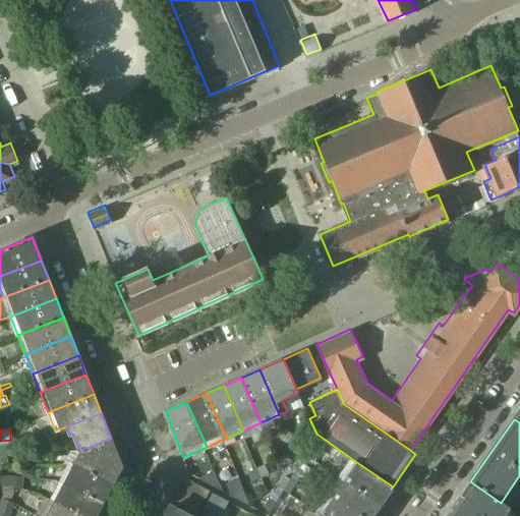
[(289,435),(290,438),(296,452),(304,448),(297,431),(289,435)]
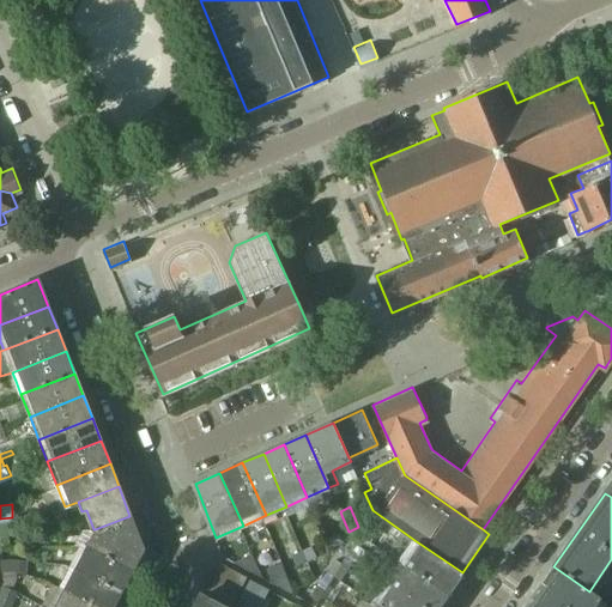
[(381,520),(376,515),(371,513),(359,533),(364,535),(367,538),(381,520)]
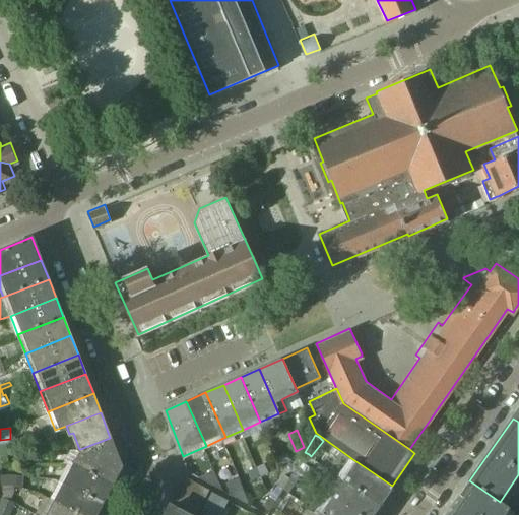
[(110,438),(80,449),(73,462),(113,483),(121,465),(110,438)]
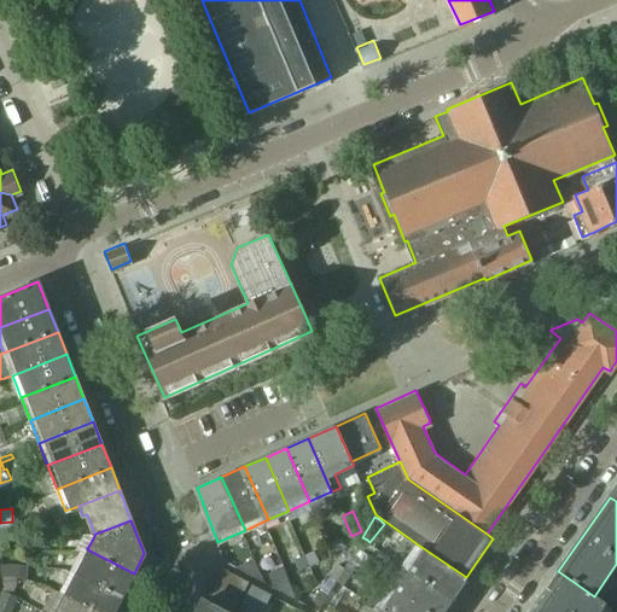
[(13,535),(12,522),(0,523),(0,536),(10,536),(13,535)]
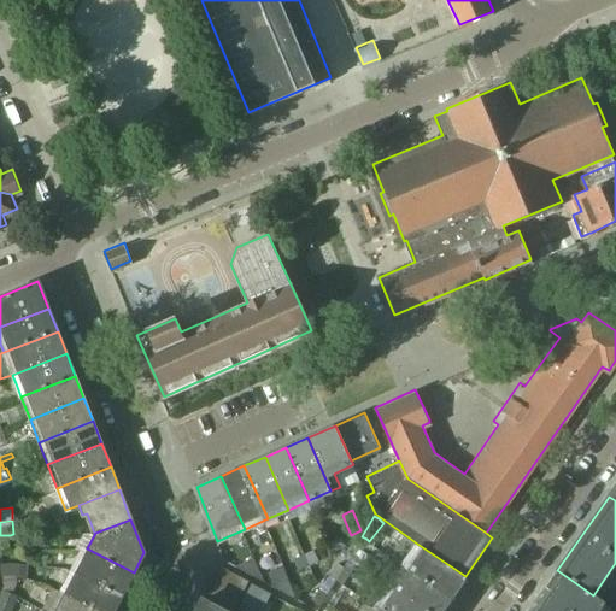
[(310,534),(301,538),(311,559),(320,557),(310,534)]
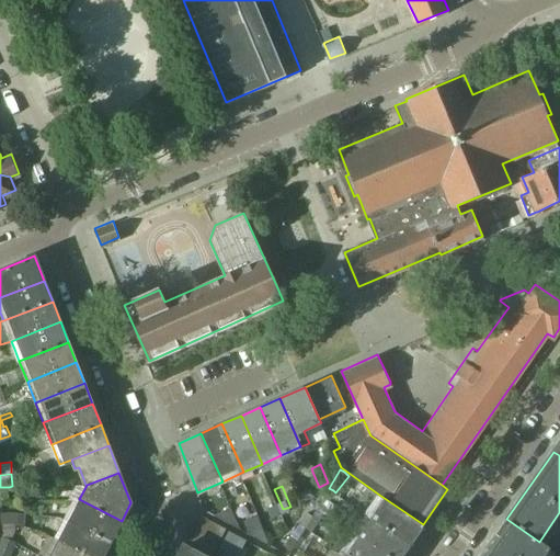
[(9,491),(9,487),(0,487),(0,498),(1,503),(10,502),(10,499),(18,498),(18,490),(9,491)]
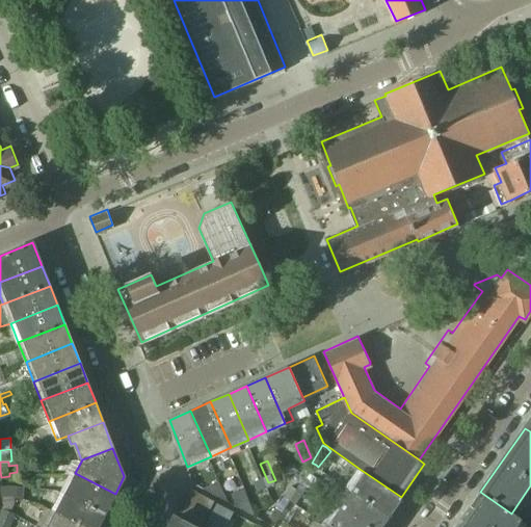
[(300,479),(306,472),(300,468),(298,471),(294,462),(286,465),(296,486),(300,479)]
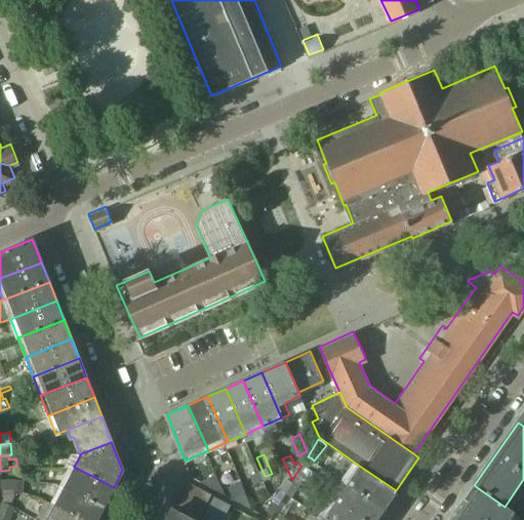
[(300,476),(312,458),(308,456),(301,466),(296,473),(300,476)]
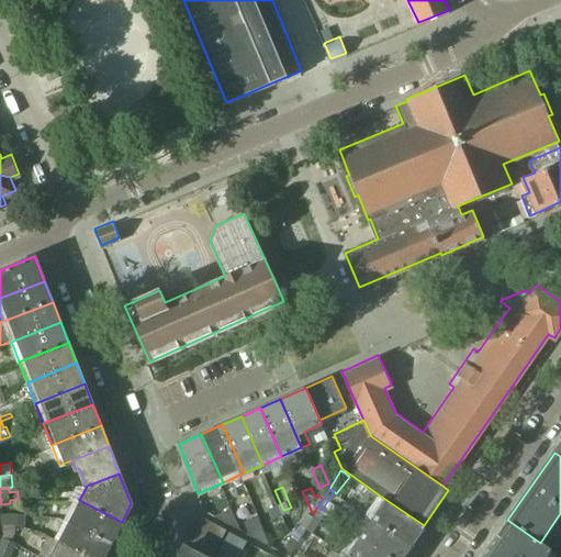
[(283,510),(275,490),(268,493),(277,513),(283,510)]
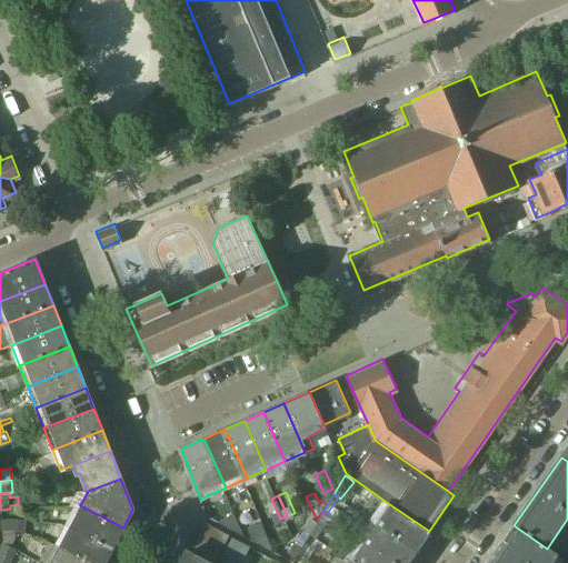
[(429,531),(385,501),(371,520),(415,551),(429,531)]
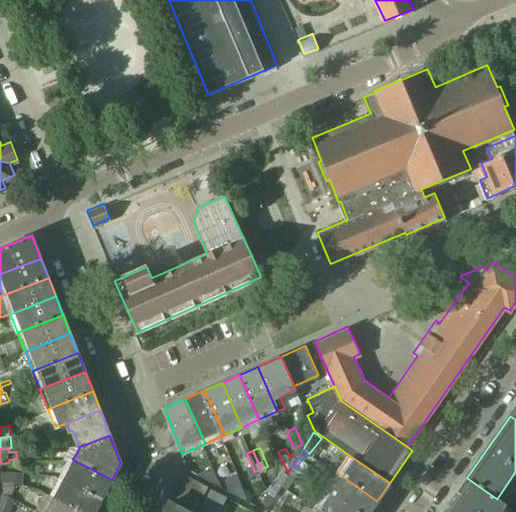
[(112,480),(73,459),(69,457),(60,475),(102,498),(112,480)]
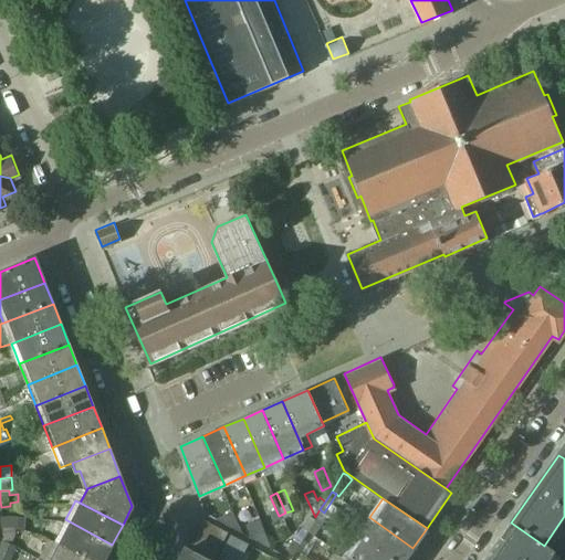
[(313,531),(324,513),(320,509),(315,517),(312,521),(309,528),(313,531)]
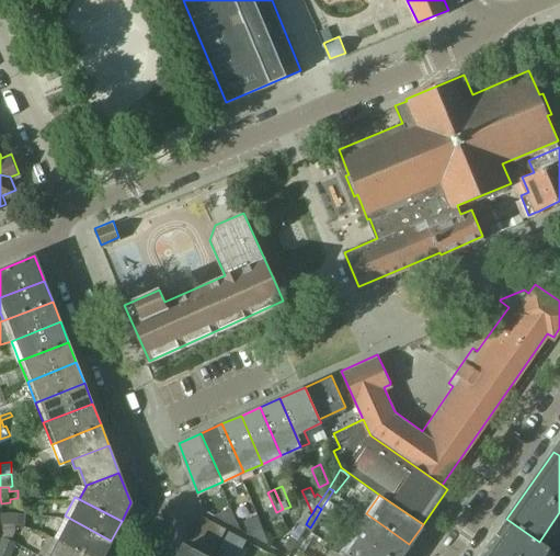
[(242,525),(233,507),(218,513),(242,525)]
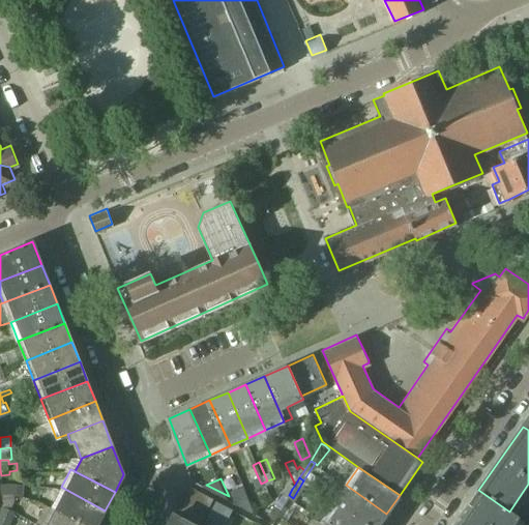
[(24,483),(11,480),(1,482),(2,492),(11,491),(17,493),(22,495),(24,483)]
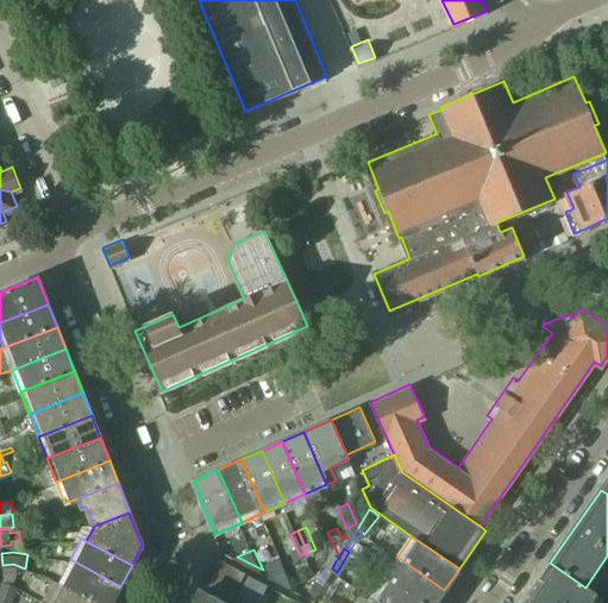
[(332,553),(325,565),(332,569),(336,561),(339,557),(333,553),(332,553)]
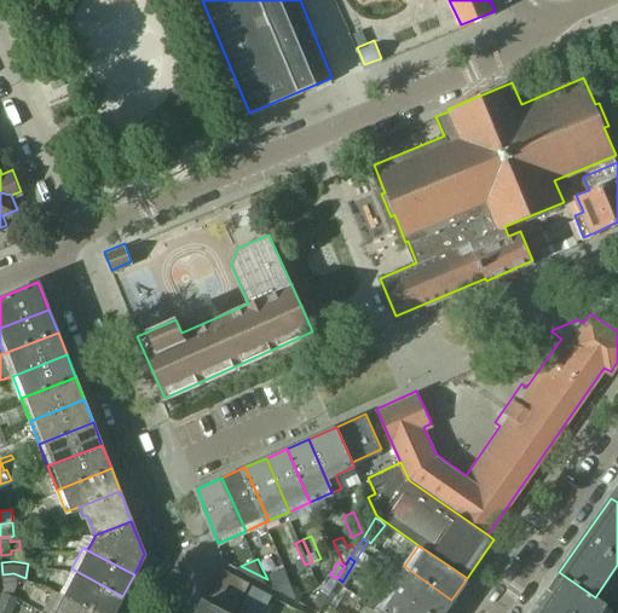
[(284,565),(271,570),(269,571),(273,585),(298,597),(284,565)]
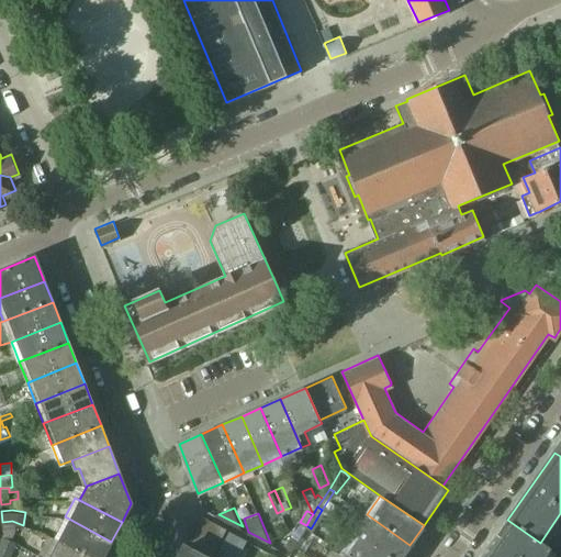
[(225,527),(200,514),(192,530),(217,543),(225,527)]
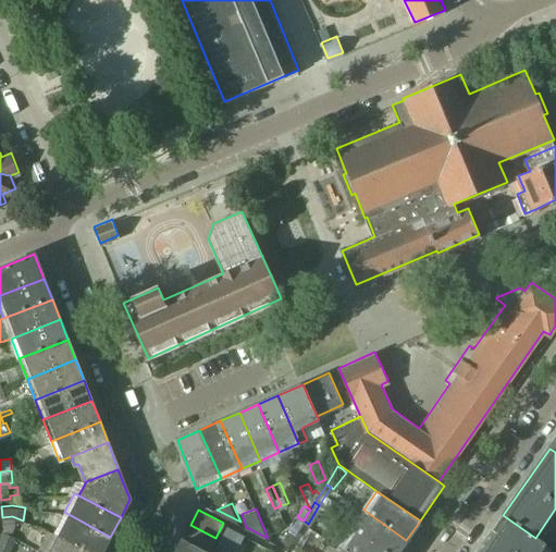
[(397,551),(406,540),(363,510),(350,528),(385,551),(397,551)]
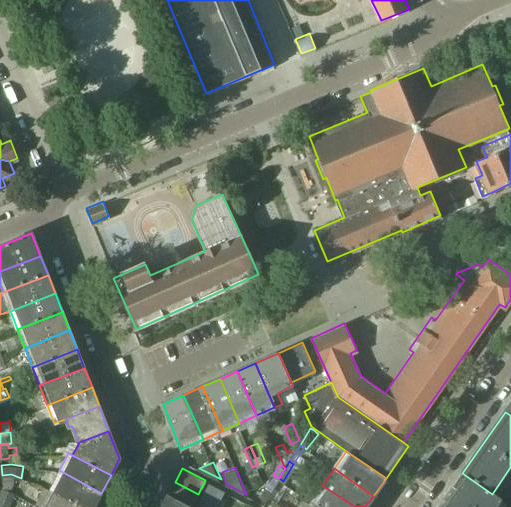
[(93,506),(101,493),(59,470),(49,488),(84,506),(93,506)]
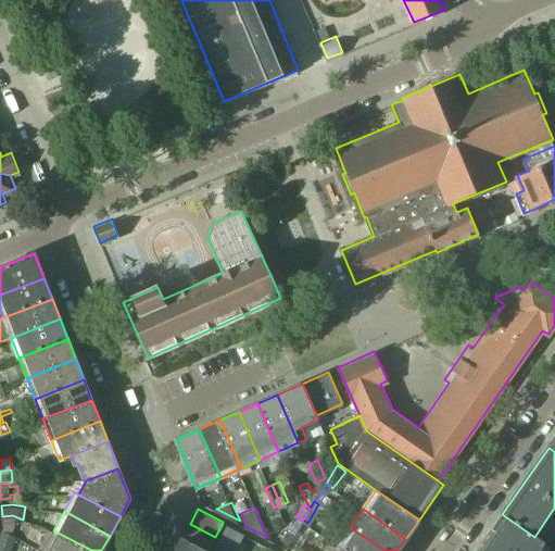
[(533,550),(541,541),(534,537),(502,514),(494,525),(531,550),(533,550)]
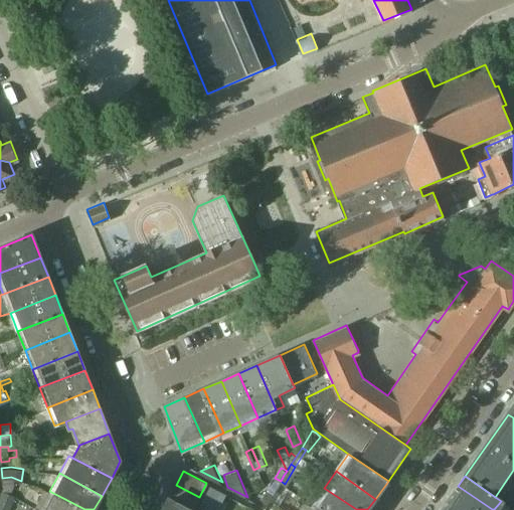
[(13,487),(16,479),(11,477),(2,478),(3,486),(1,492),(9,495),(13,487)]
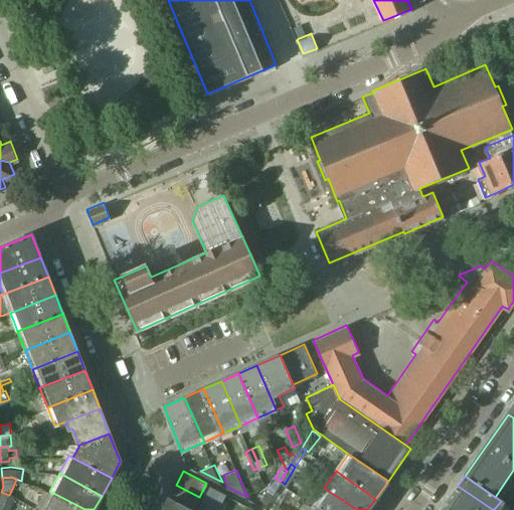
[(268,486),(268,487),(274,491),(281,481),(275,478),(275,477),(268,486)]
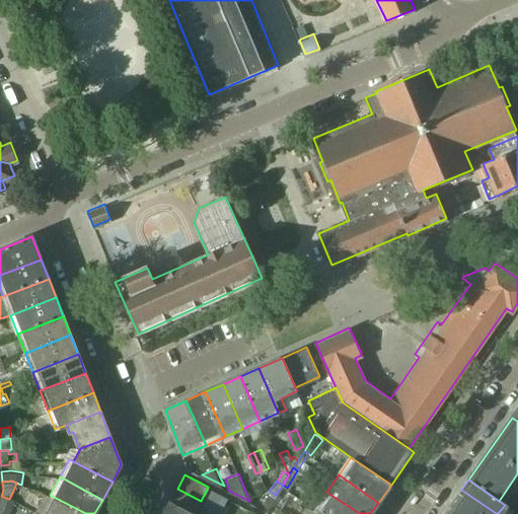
[(193,513),(201,501),(177,489),(169,503),(191,513),(193,513)]
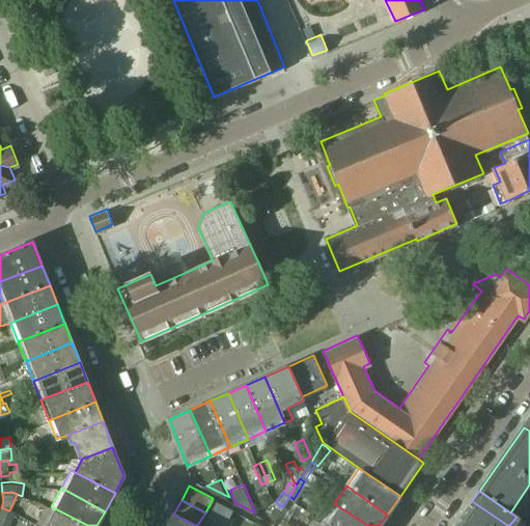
[(218,500),(204,525),(224,525),(233,508),(218,500)]
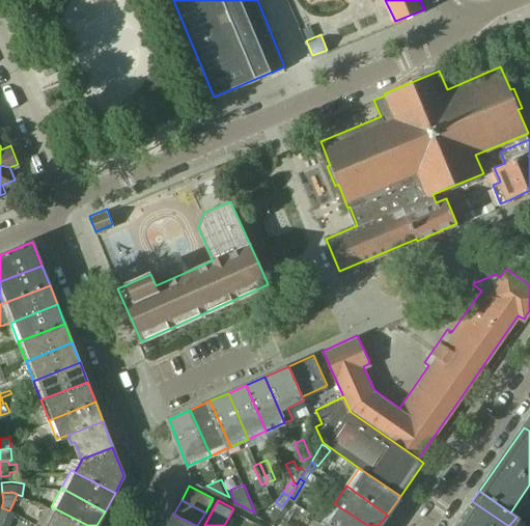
[(507,525),(472,501),(454,525),(507,525)]
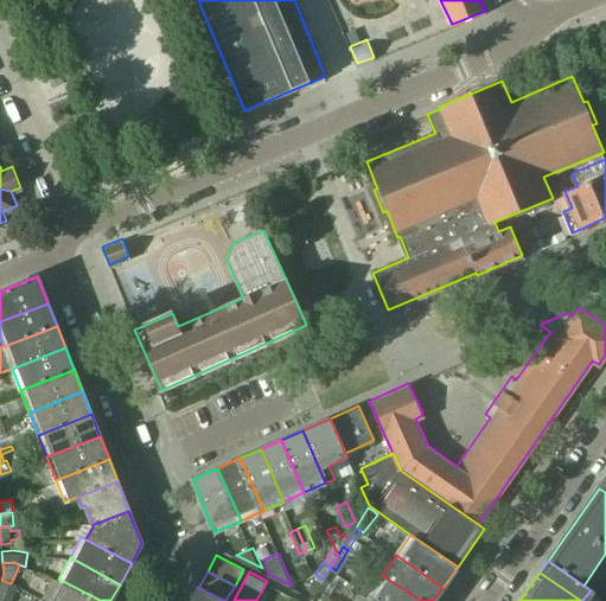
[(316,574),(308,586),(316,590),(318,588),(323,579),(316,574)]
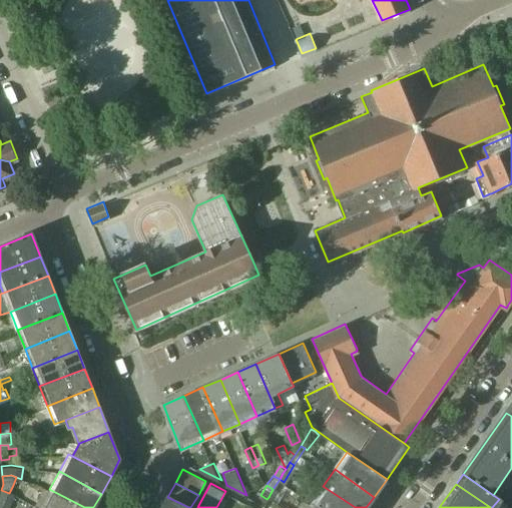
[(355,507),(323,486),(312,502),(320,507),(355,507)]
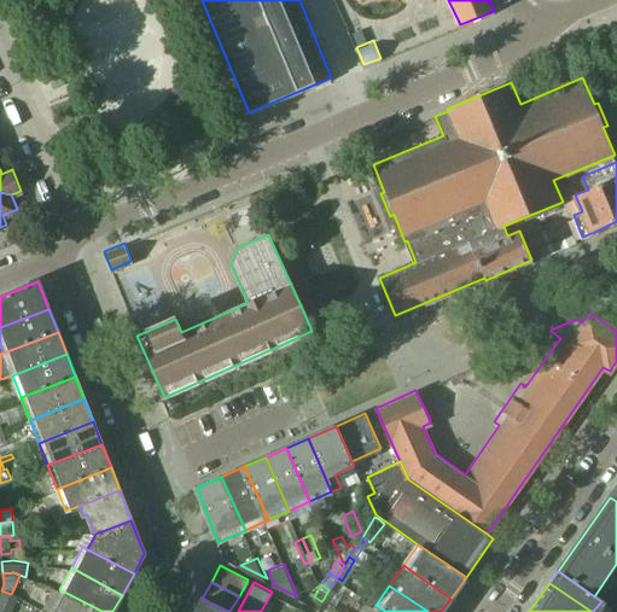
[(102,611),(59,589),(48,611),(51,611),(102,611)]
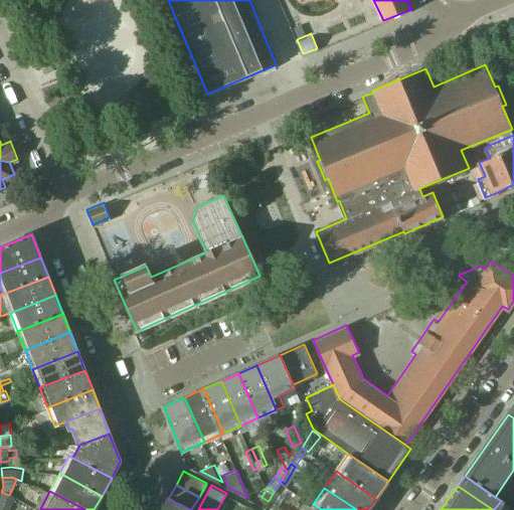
[(0,493),(0,509),(7,509),(13,497),(9,495),(1,492),(0,493)]
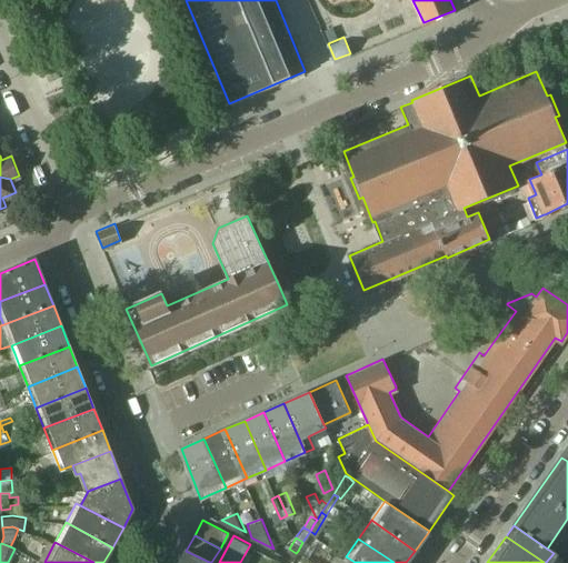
[(209,562),(186,551),(179,562),(209,562)]
